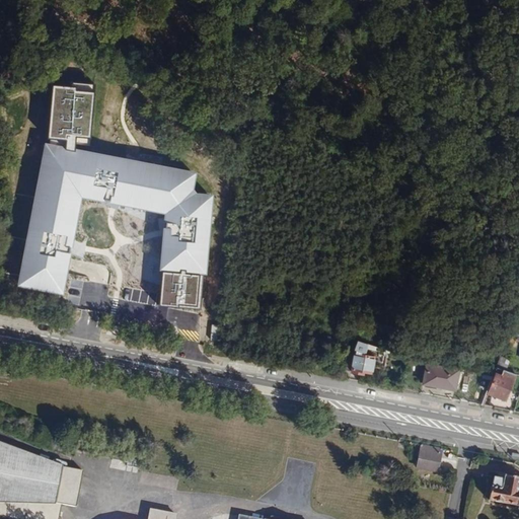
[(107,205),(115,208),(118,202),(122,203),(165,211),(164,221),(157,222),(158,228),(160,235),(163,235),(161,258),(150,254),(143,279),(172,288),(178,268),(204,270),(209,195),(194,194),(189,188),(192,172),(44,146),(19,285),(61,292),(65,267),(67,257),(68,252),(72,254),(74,247),(77,242),(70,239),(71,235),(78,195),(102,199),(101,202),(107,205)]
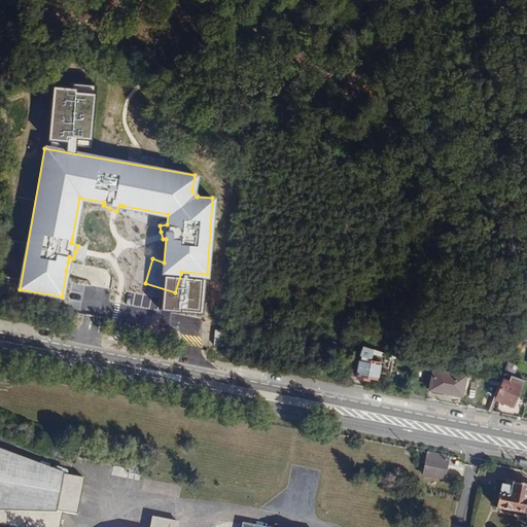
[(358,378),(364,379),(364,377),(376,379),(377,370),(388,372),(390,358),(373,354),(374,351),(363,347),(360,356),(362,357),(358,378)]
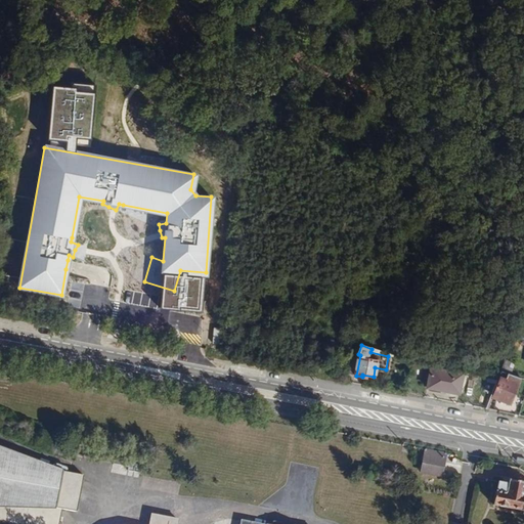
[(501,373),(508,374),(511,375),(514,363),(506,360),(501,373)]
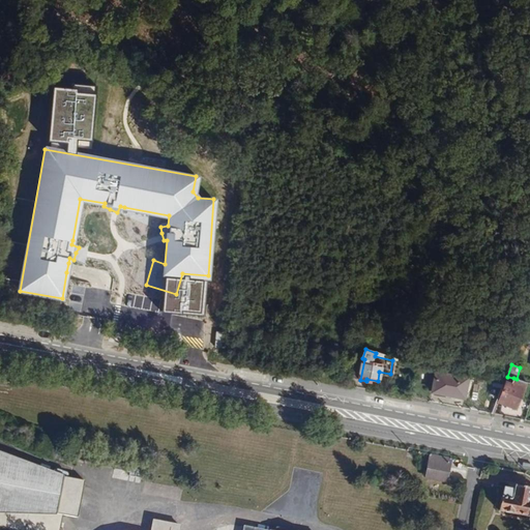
[(464,399),(468,379),(435,373),(432,392),(464,399)]
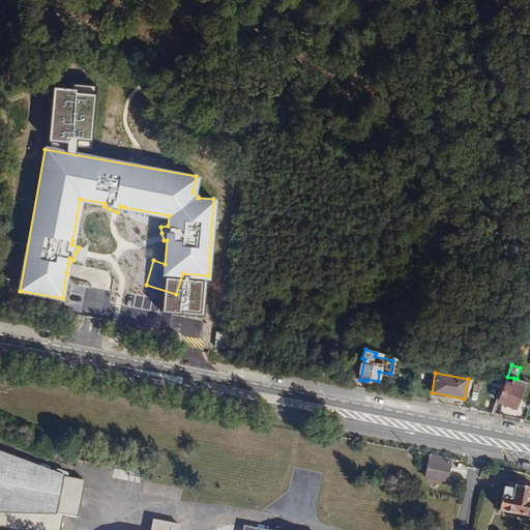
[(517,408),(527,383),(517,379),(513,378),(511,383),(506,381),(498,401),(517,408)]
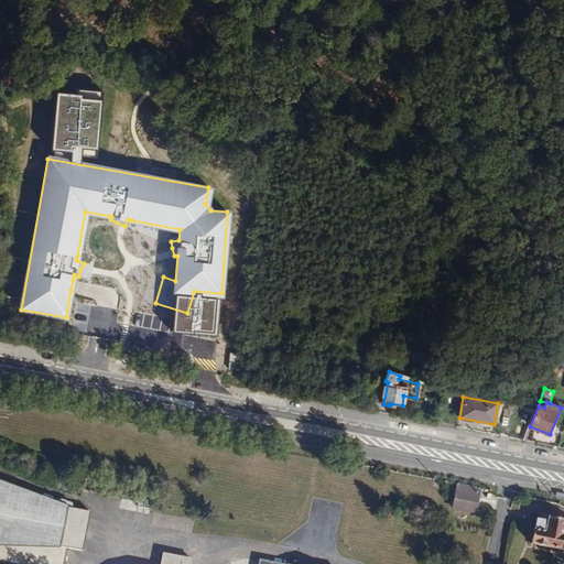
[(66,507),(0,480),(0,561),(15,563),(63,563),(67,549),(83,551),(90,511),(66,507)]
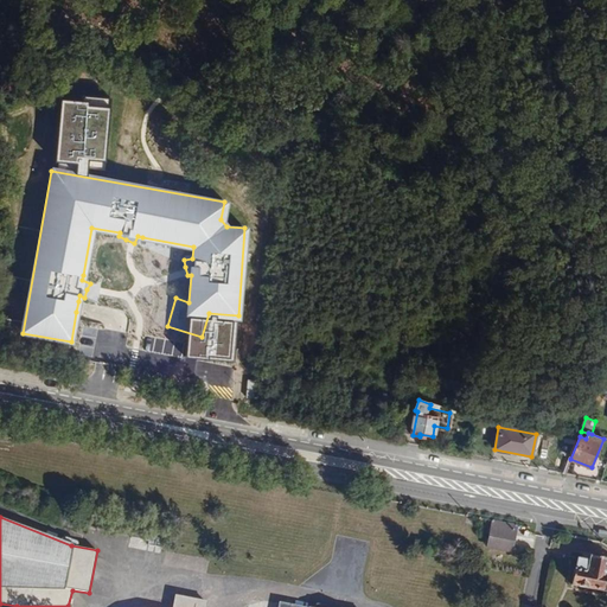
[(515,526),(493,523),(489,549),(510,554),(515,526)]
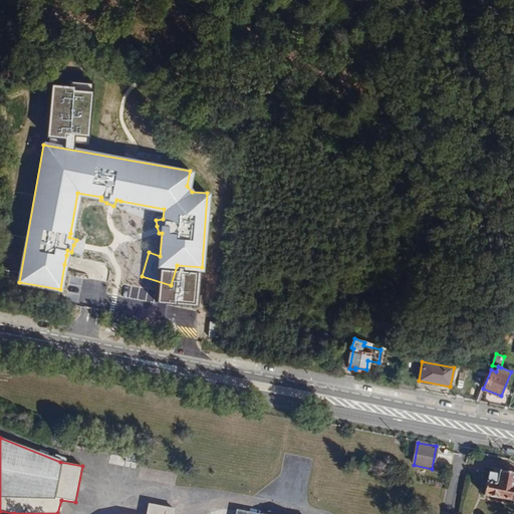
[(513,487),(513,488),(513,484),(513,474),(501,472),(500,476),(490,474),(488,484),(486,484),(483,497),(513,503),(513,499),(513,487)]
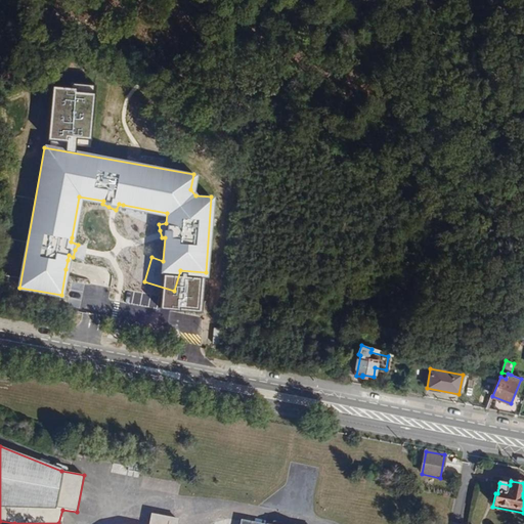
[(279,523),(274,523),(273,523),(253,523),(242,522),(241,523),(176,523),(178,519),(151,513),(148,523),(279,523)]
